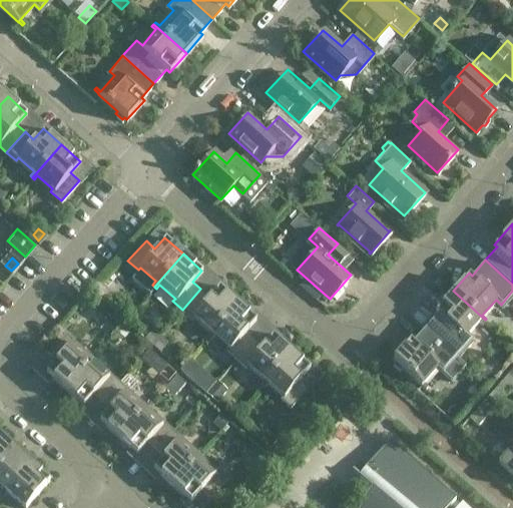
[(208,297),(200,289),(182,310),(191,318),(193,315),(209,329),(205,333),(207,335),(237,302),(218,286),(208,297)]
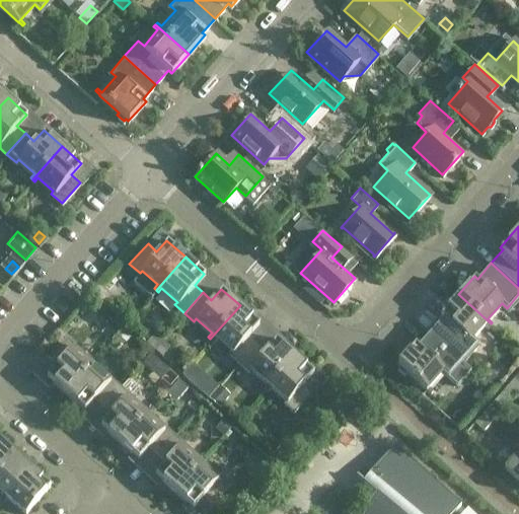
[(443,316),(431,331),(462,358),(475,343),(470,339),(485,322),(489,326),(491,323),(458,294),(440,313),(443,316)]
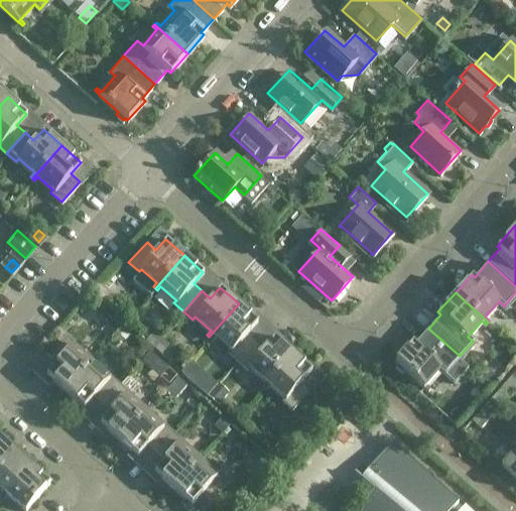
[(91,301),(84,295),(77,304),(83,310),(91,301)]
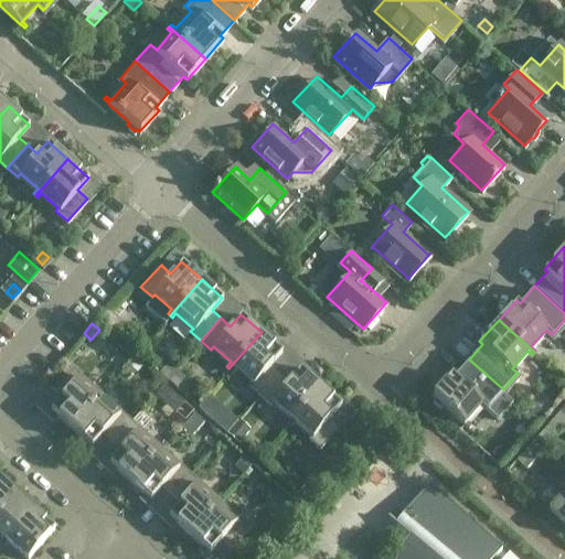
[(281,351),(262,332),(228,368),(231,371),(235,366),(252,382),(249,384),(259,394),(279,372),(270,363),(281,351)]
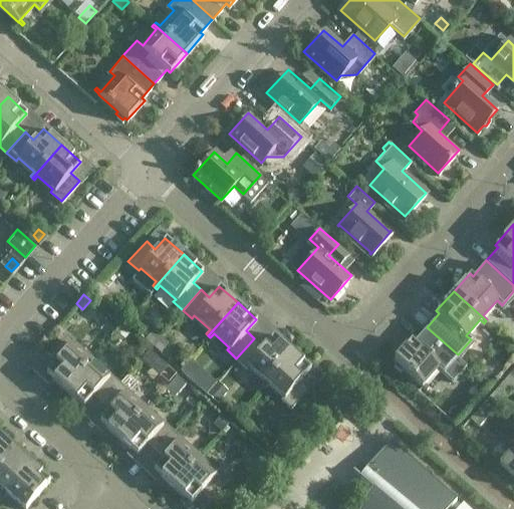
[(125,319),(138,329),(145,322),(133,311),(125,319)]
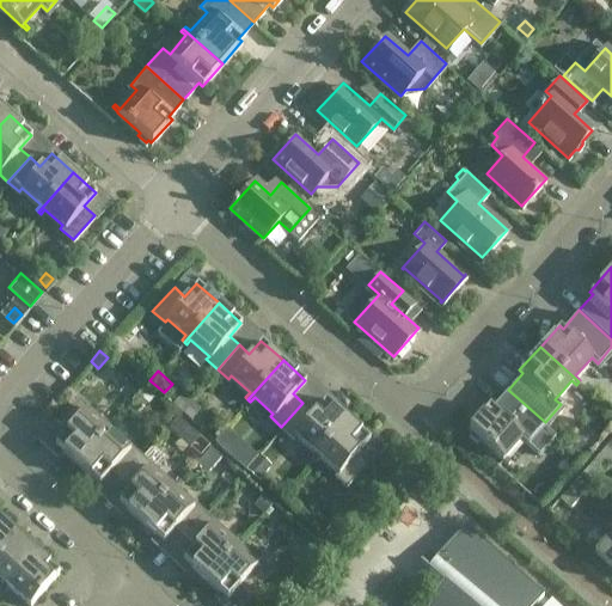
[(545,422),(508,390),(493,406),(489,404),(467,427),(471,429),(469,432),(476,439),(478,436),(502,457),(503,457),(508,460),(509,458),(505,454),(521,435),(539,451),(556,433),(545,422)]
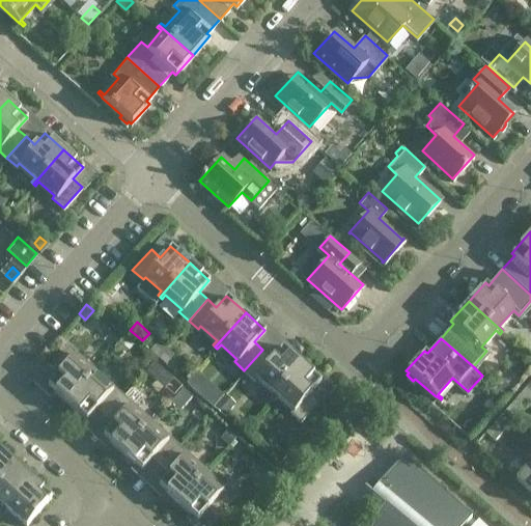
[(47,383),(66,400),(98,367),(95,365),(91,369),(76,355),(78,353),(67,342),(48,363),(57,371),(47,383)]
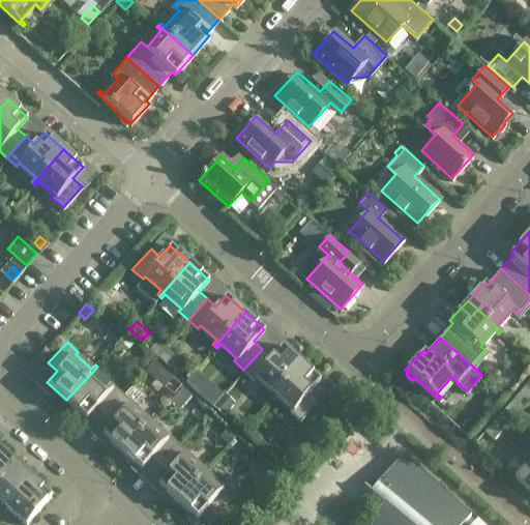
[(126,348),(119,342),(111,350),(118,357),(126,348)]
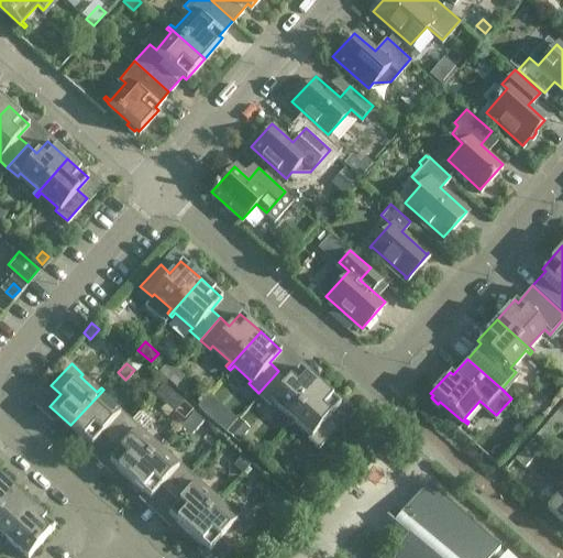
[(288,379),(278,371),(258,393),(269,402),(272,400),(289,414),(285,418),(287,420),(319,385),(299,367),(288,379)]
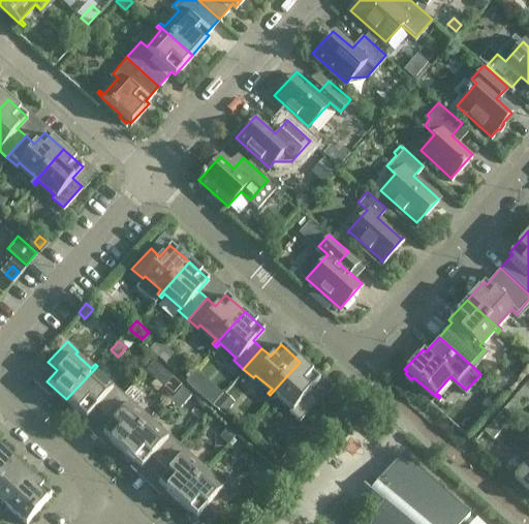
[(319,378),(300,362),(270,395),(272,397),(275,393),(291,406),(288,409),(300,420),(318,398),(309,390),(319,378)]
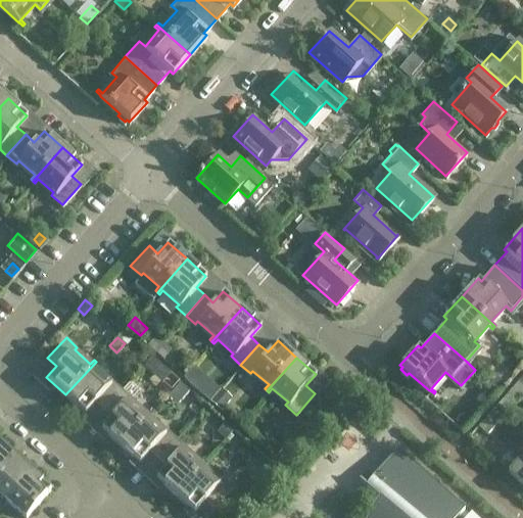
[(96,362),(65,394),(85,412),(95,401),(103,408),(122,387),(112,379),(109,381),(94,367),(97,363),(96,362)]
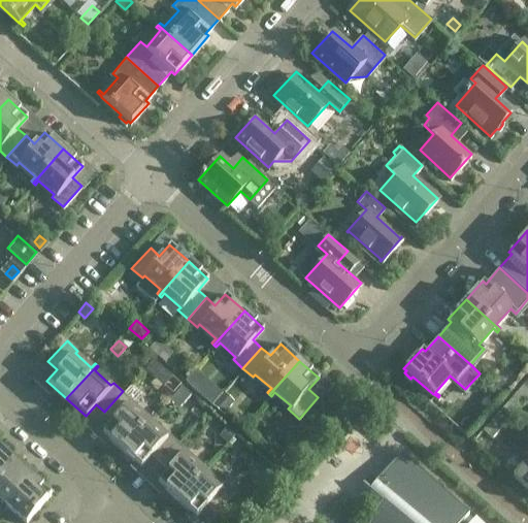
[(502,394),(510,385),(503,378),(495,387),(502,394)]
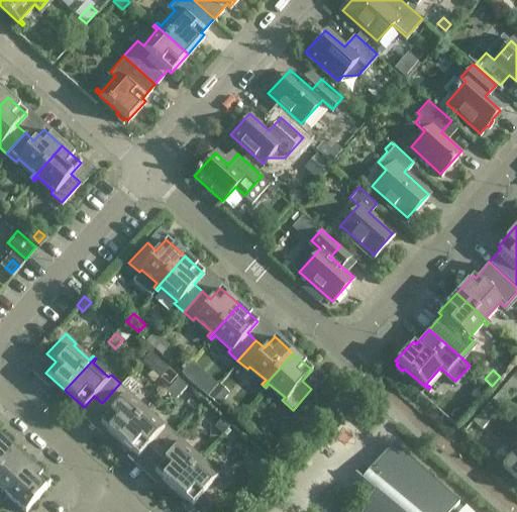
[(185,382),(178,375),(169,384),(177,391),(185,382)]
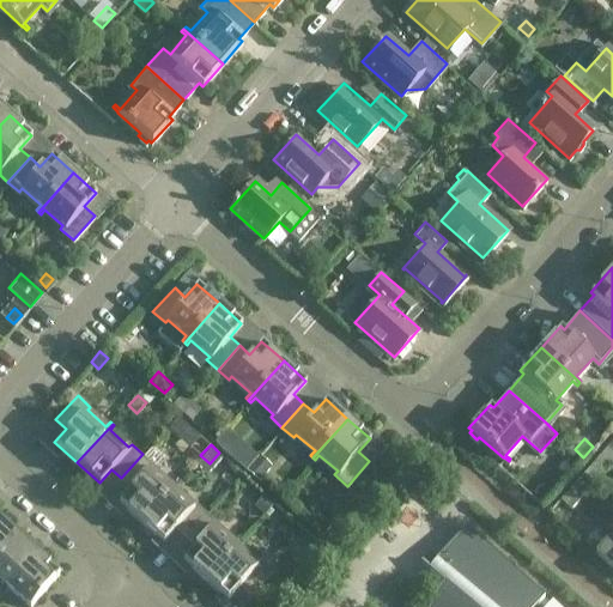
[(612,457),(612,449),(607,444),(600,451),(611,461),(612,457)]
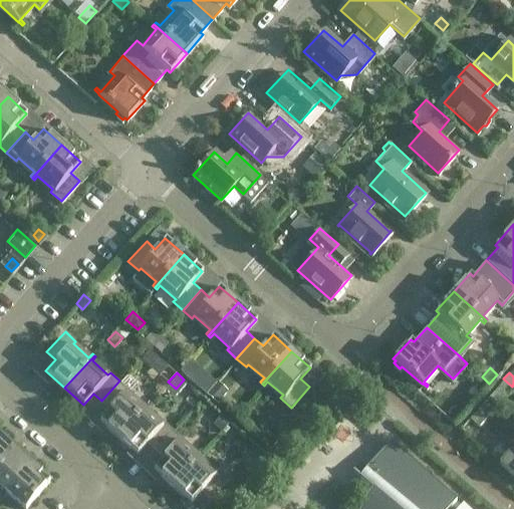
[(197,384),(206,392),(212,386),(203,376),(197,384)]
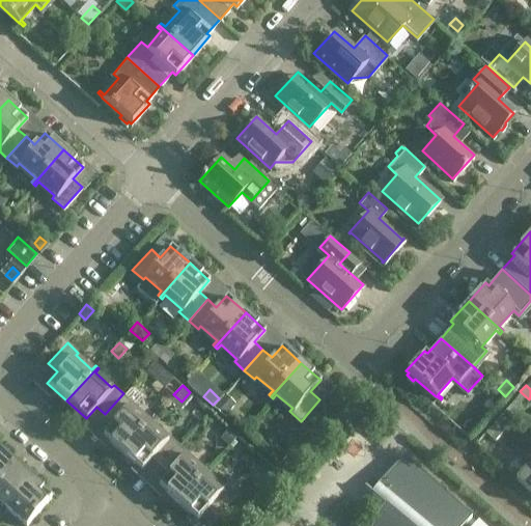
[(529,399),(520,391),(514,397),(524,406),(529,399)]
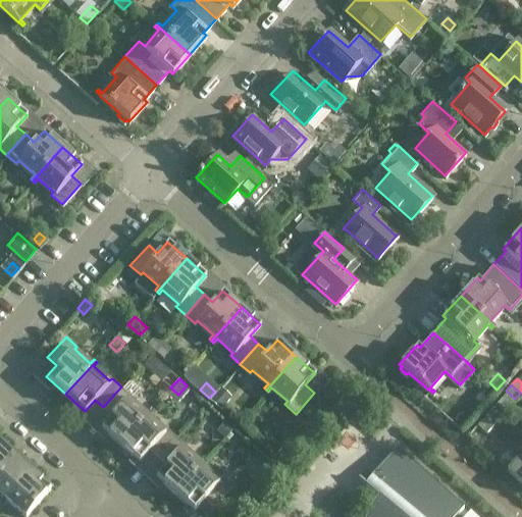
[(121,386),(103,407),(111,414),(101,425),(120,443),(150,410),(148,408),(144,412),(128,398),(131,395),(121,386)]
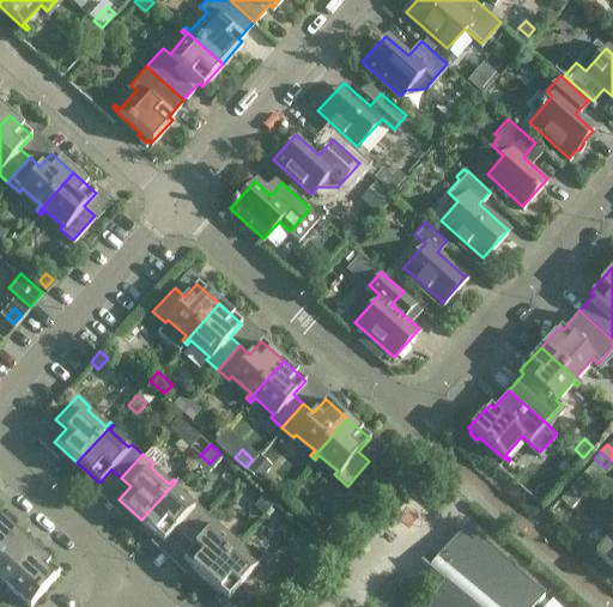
[(247,467),(258,478),(265,468),(254,459),(247,467)]
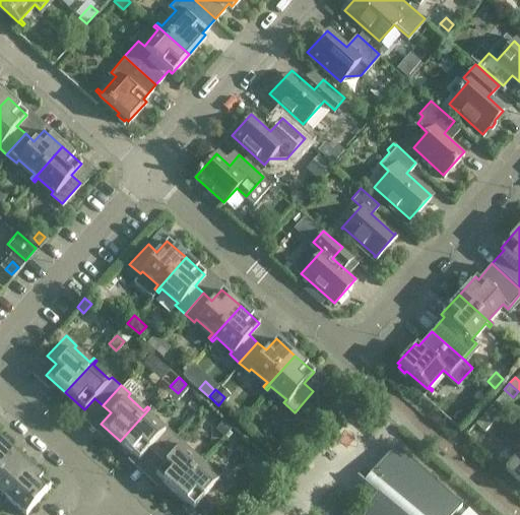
[(149,408),(120,441),(138,458),(148,447),(157,454),(176,434),(166,425),(164,428),(147,413),(151,409),(149,408)]
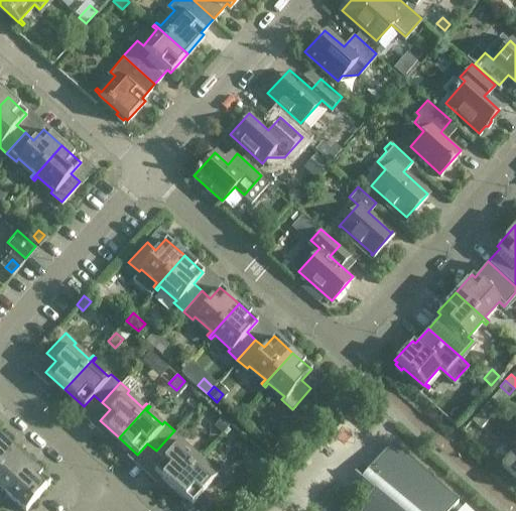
[(476,412),(485,420),(490,414),(482,406),(476,412)]
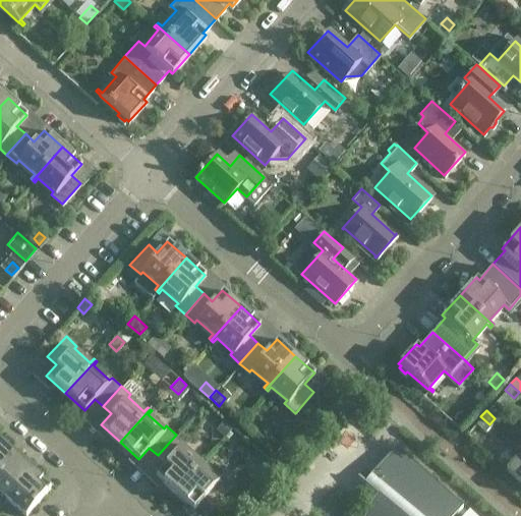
[(480,416),(475,422),(484,431),(489,424),(480,416)]
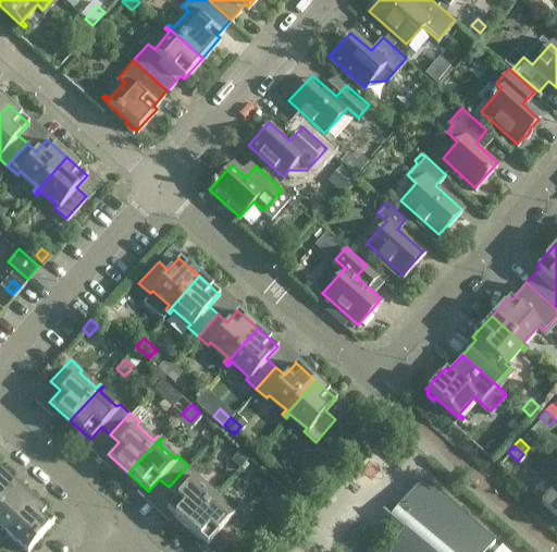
[(248,455),(240,448),(231,457),(239,465),(248,455)]
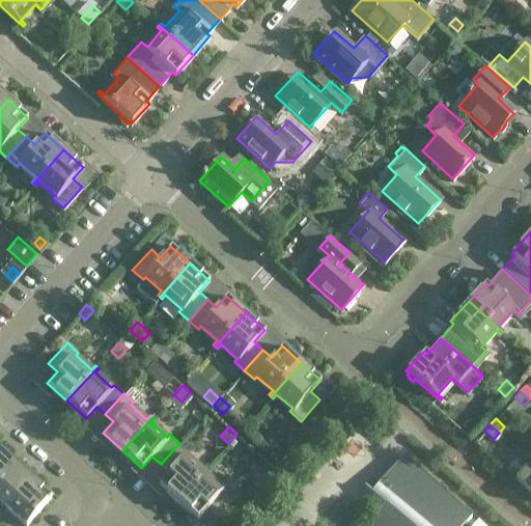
[(179,443),(161,464),(169,472),(159,483),(177,500),(208,467),(205,465),(202,469),(186,454),(189,451),(179,443)]
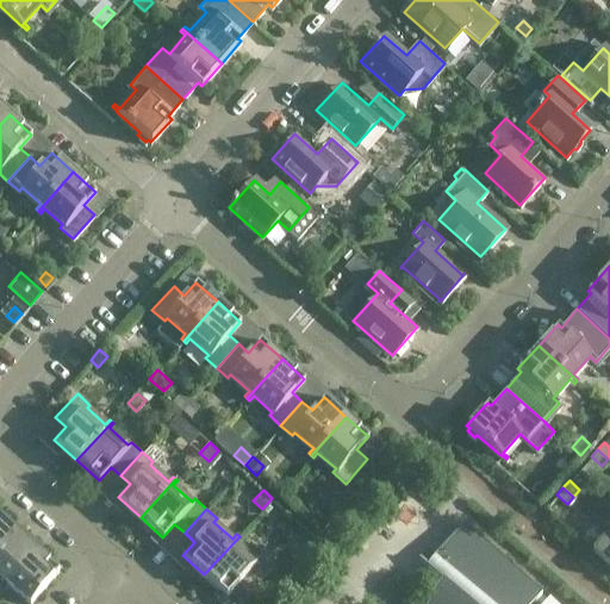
[(0,516),(0,550),(17,531),(0,516)]
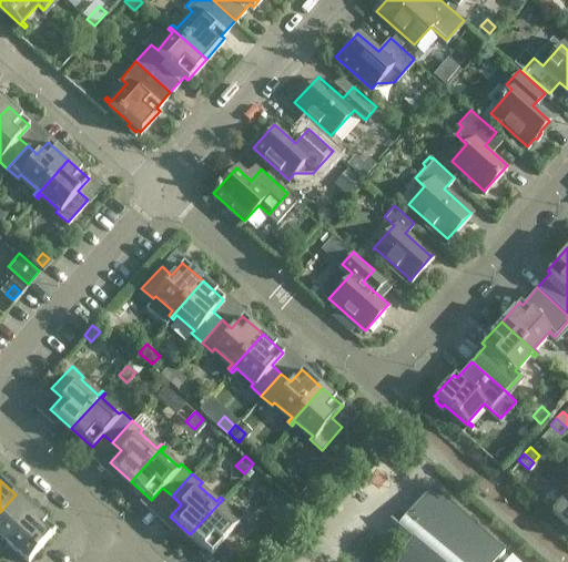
[(493,561),(505,548),(432,483),(404,514),(397,509),(389,517),(396,524),(409,538),(405,544),(401,552),(396,561),(493,561)]
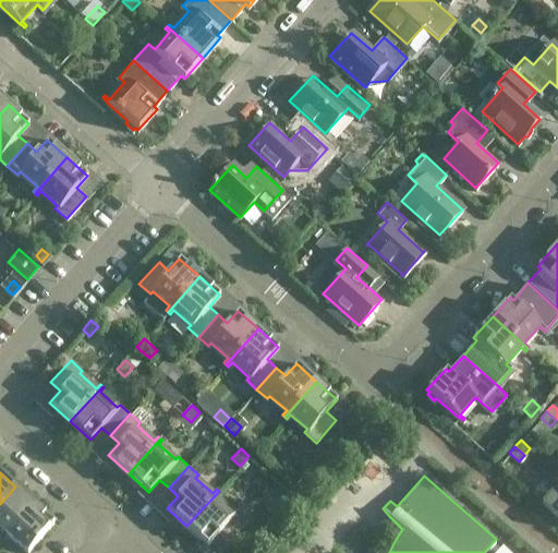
[(557,484),(556,483),(540,501),(557,517),(557,484)]
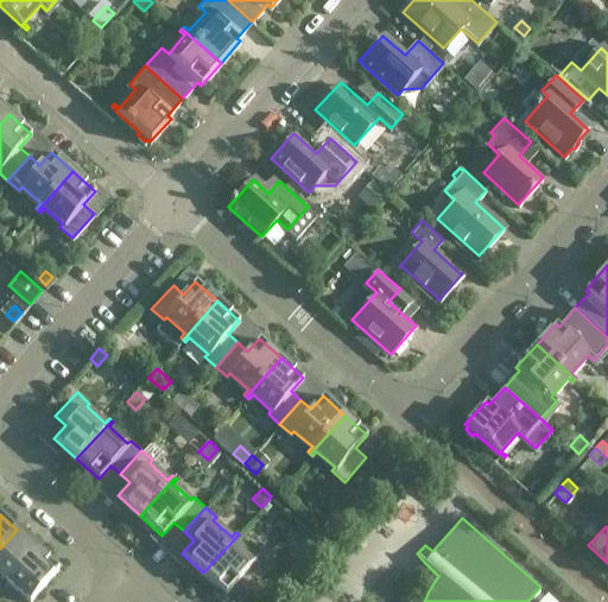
[(17,530),(0,549),(0,571),(8,580),(37,549),(17,530)]
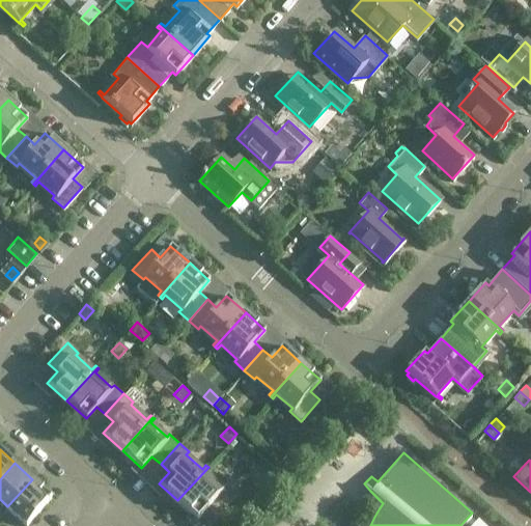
[(208,467),(177,500),(197,518),(207,506),(217,515),(235,494),(224,483),(222,487),(206,472),(210,468),(208,467)]
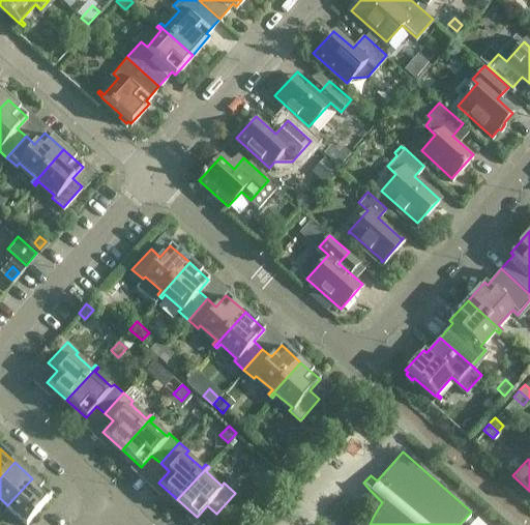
[(32,478),(7,505),(26,522),(51,494),(32,478)]
